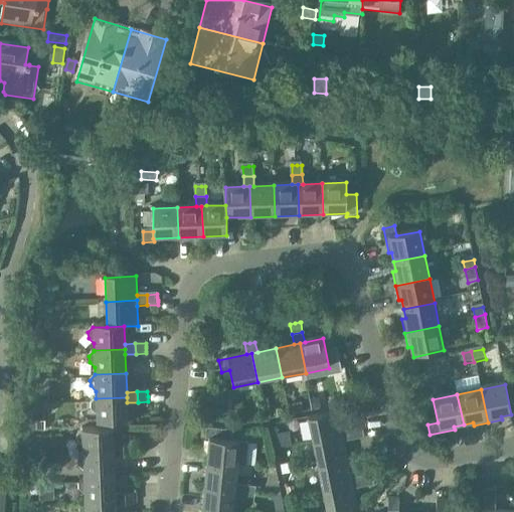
[(127,397),(96,398),(96,399),(92,404),(92,409),(97,414),(97,423),(128,422),(127,402),(127,397)]
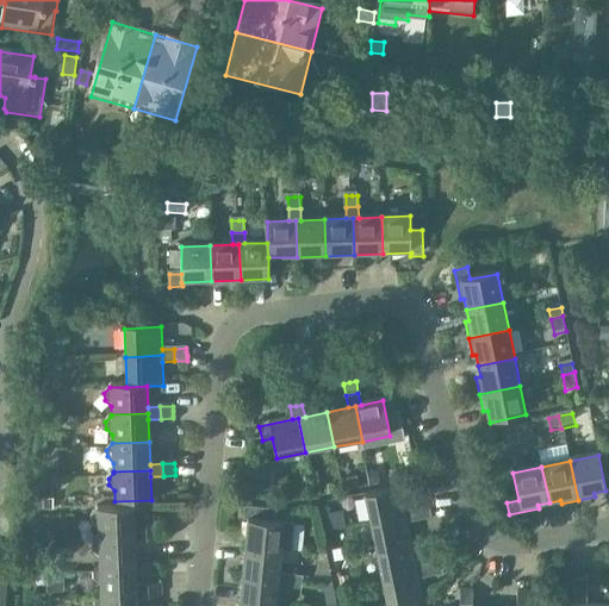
[(372,488),(381,487),(378,473),(370,475),(372,488)]
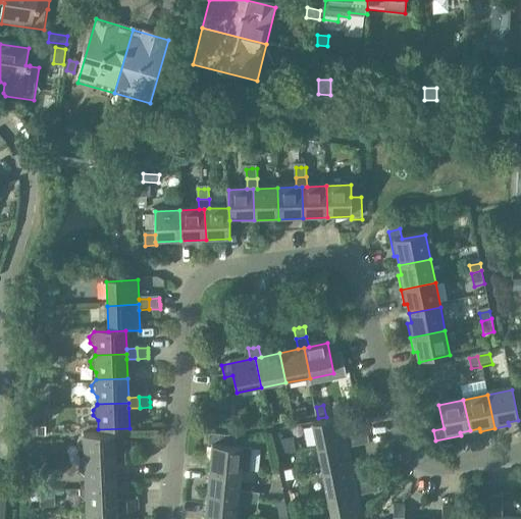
[(305,410),(293,413),(295,422),(307,419),(305,410)]
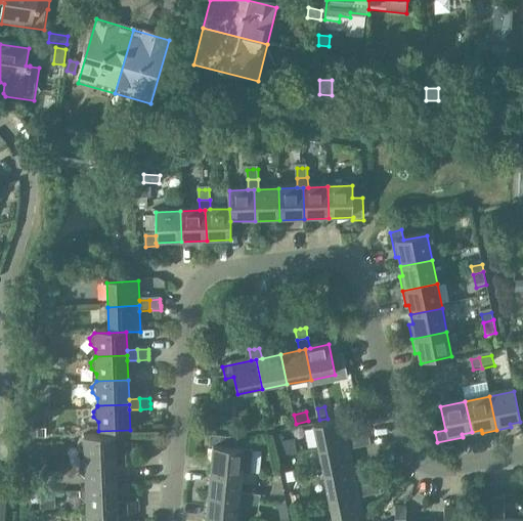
[(313,427),(318,452),(349,446),(348,441),(344,421),(313,427)]
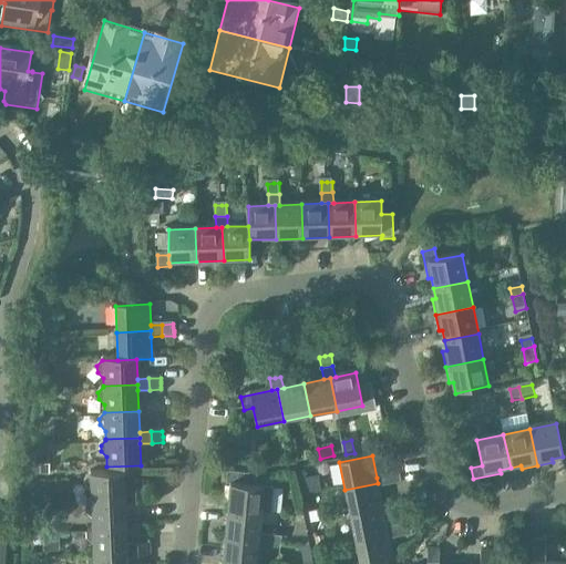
[(400,472),(388,475),(390,486),(402,484),(401,481),(401,479),(400,475),(400,472)]
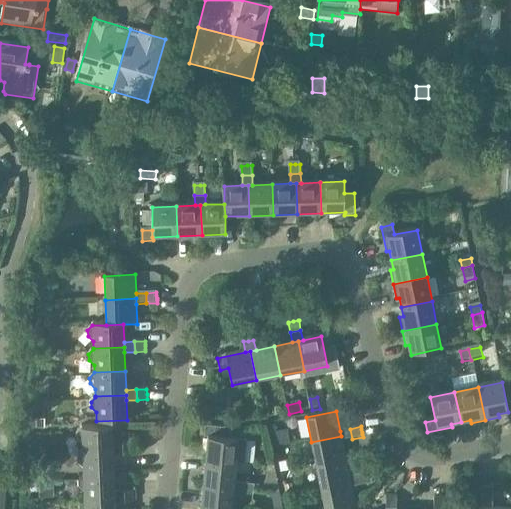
[(83,445),(83,453),(113,452),(113,445),(112,427),(82,428),(77,434),(77,439),(83,445)]
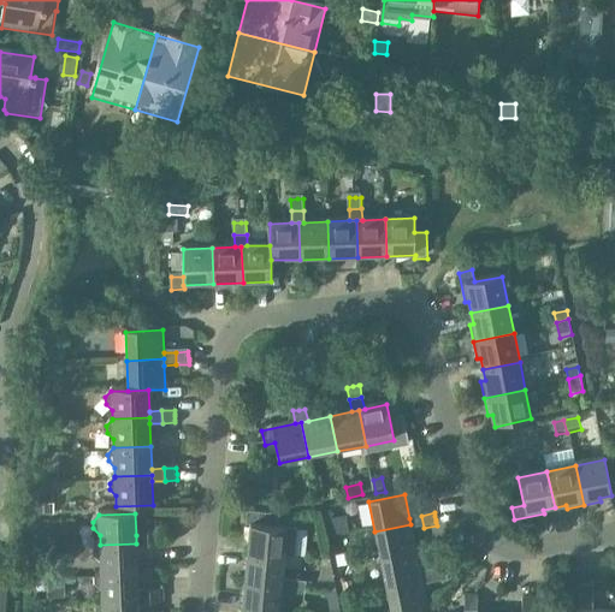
[(248,514),(247,528),(250,528),(248,556),(284,559),(285,559),(295,559),(297,532),(278,530),(279,517),(261,515),(248,514)]
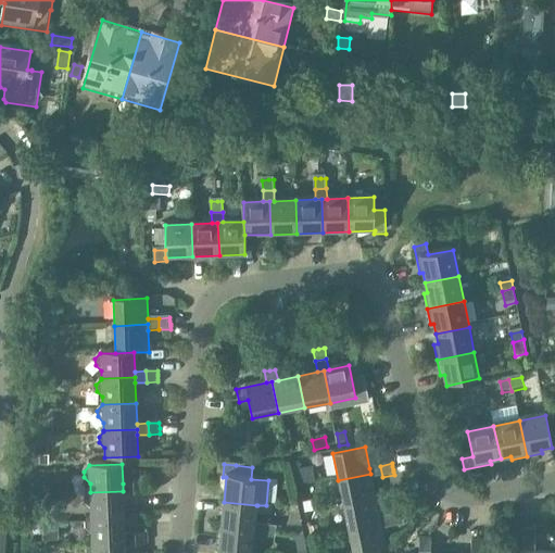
[(380,466),(369,468),(370,474),(371,479),(382,477),(380,466)]
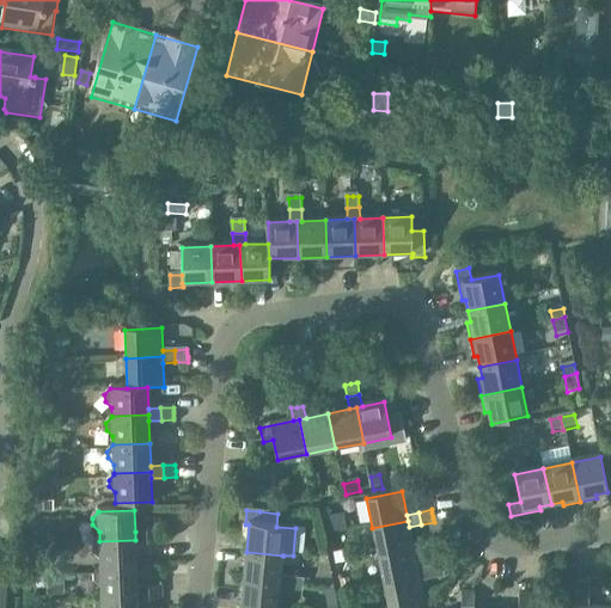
[(347,533),(343,516),(329,519),(331,535),(347,533)]
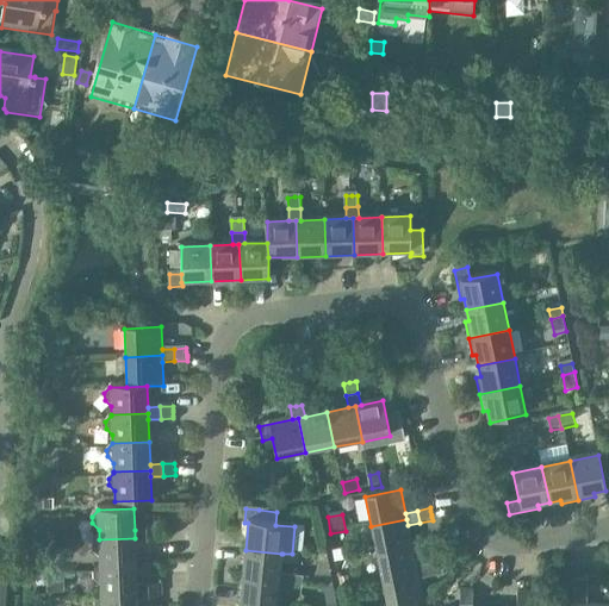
[(371,526),(377,554),(412,547),(408,525),(406,519),(371,526)]
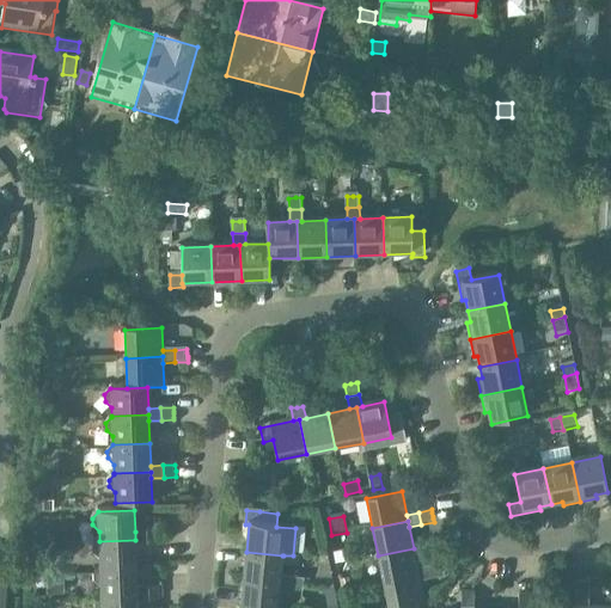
[(160,530),(147,532),(148,544),(160,544),(160,539),(160,530)]
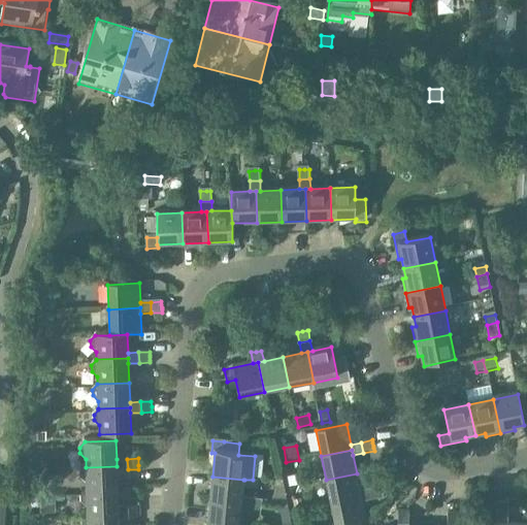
[(125,459),(117,459),(117,466),(117,470),(126,469),(128,469),(127,459),(125,459)]
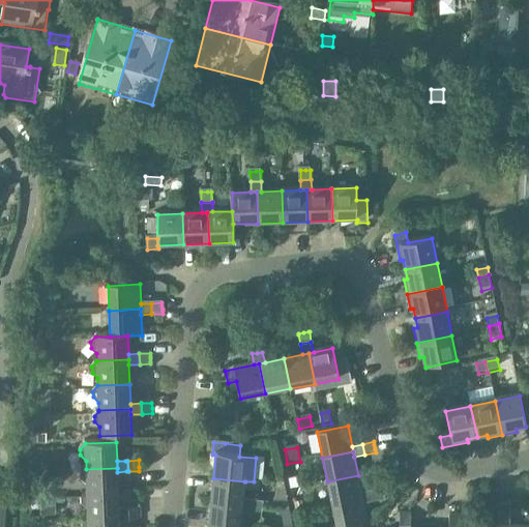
[(87,486),(87,494),(118,493),(117,472),(117,468),(86,469),(81,473),(81,479),(87,486)]
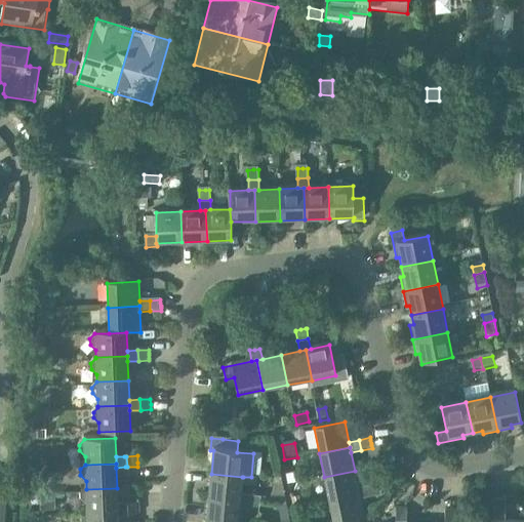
[(324,477),(329,502),(360,495),(359,490),(355,471),(324,477)]
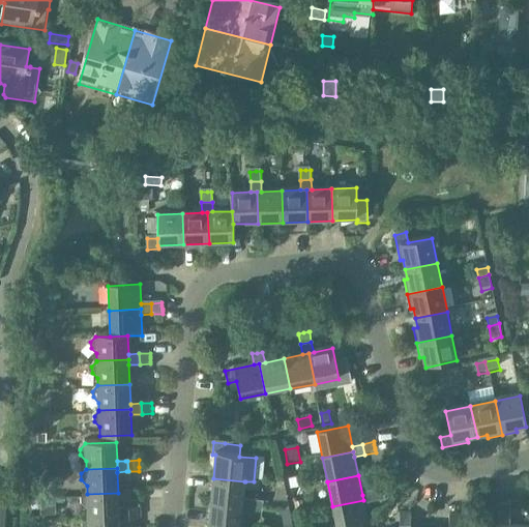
[(213,478),(210,503),(241,505),(242,501),(243,491),(244,481),(213,478)]
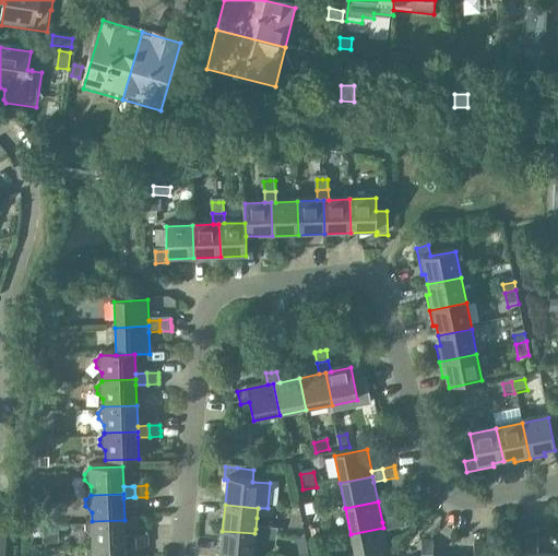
[(313,506),(306,508),(308,517),(316,515),(313,506)]
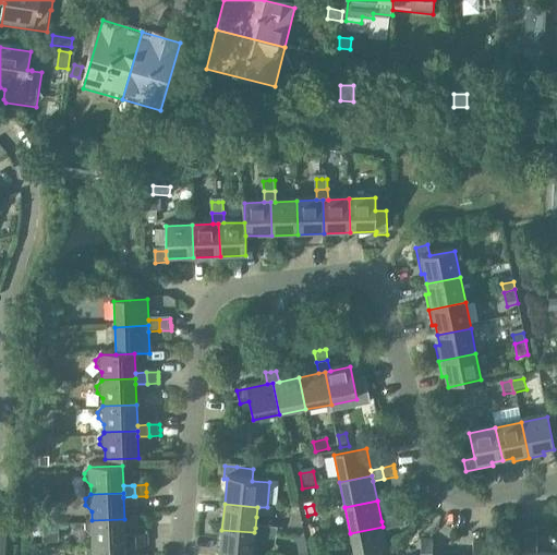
[(403,516),(392,519),(395,530),(406,528),(404,522),(403,516)]
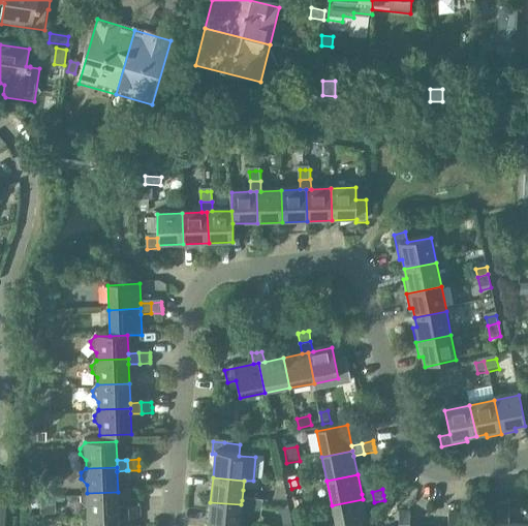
[(88,511),(88,518),(119,517),(119,509),(118,492),(87,493),(82,498),(82,503),(88,511)]
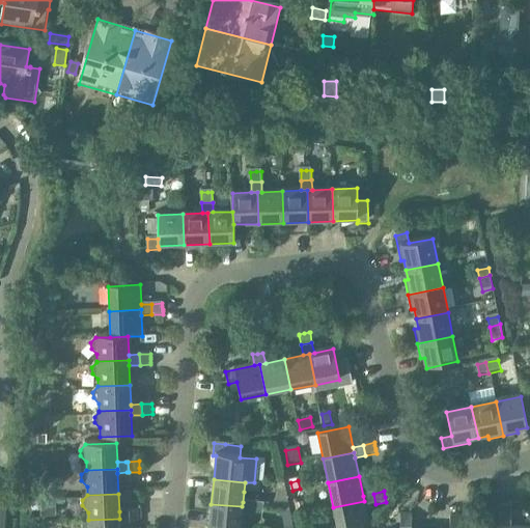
[(373,494),(363,496),(364,501),(365,506),(375,504),(373,494)]
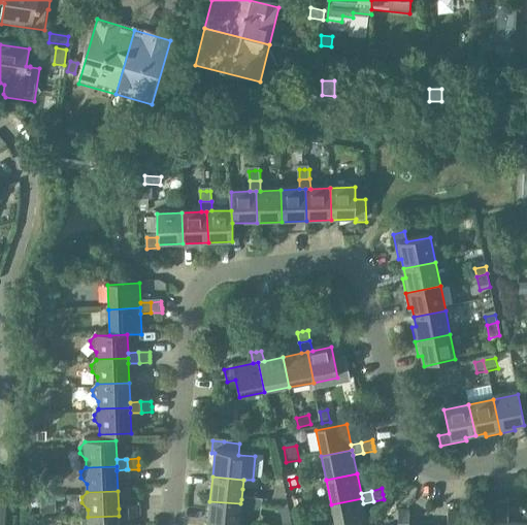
[(362,498),(331,504),(334,524),(355,524),(367,522),(366,518),(363,503),(362,498)]
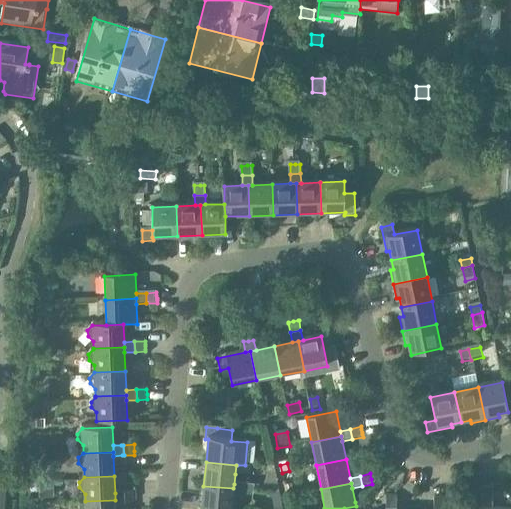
[(233,488),(233,494),(235,495),(243,495),(244,484),(234,484),(233,488)]
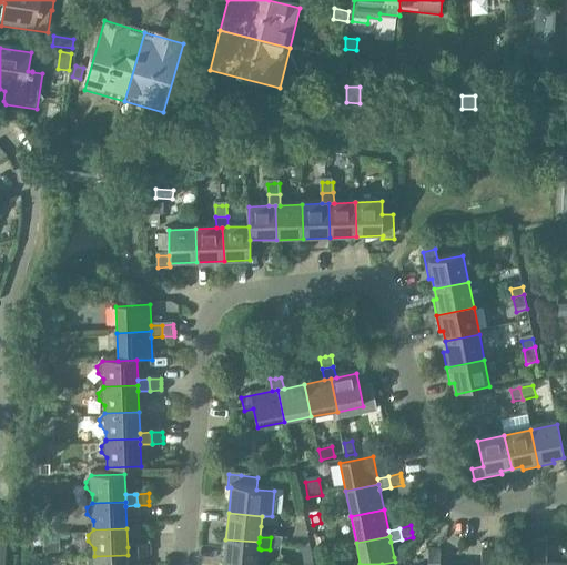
[(271,537),(270,550),(281,552),(282,544),(282,538),(271,537)]
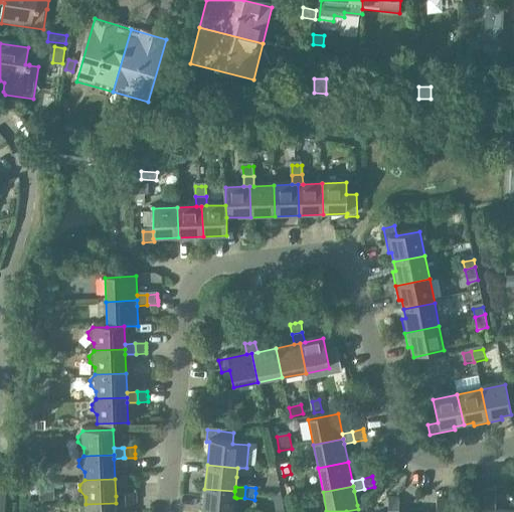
[(294,488),(287,490),(289,497),(296,496),(294,488)]
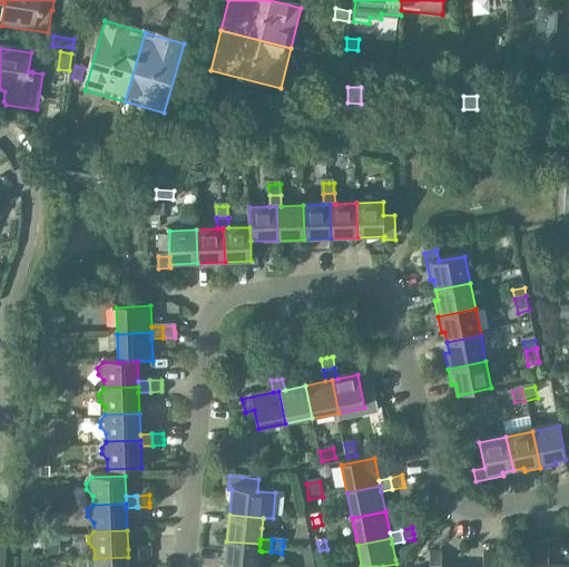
[(226,541),(224,566),(257,566),(260,550),(260,544),(226,541)]
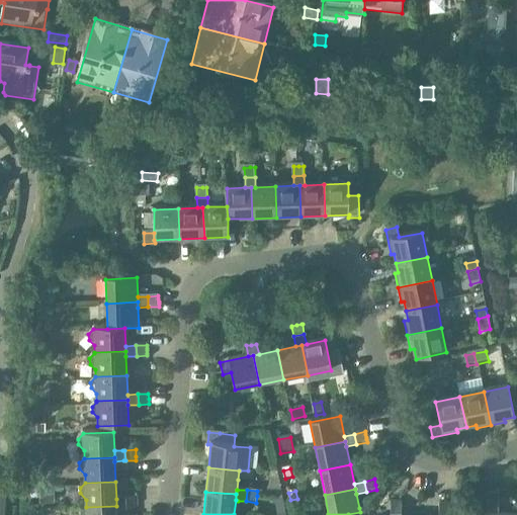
[(489,495),(489,505),(499,505),(500,495),(497,495),(494,495),(489,494),(489,495)]
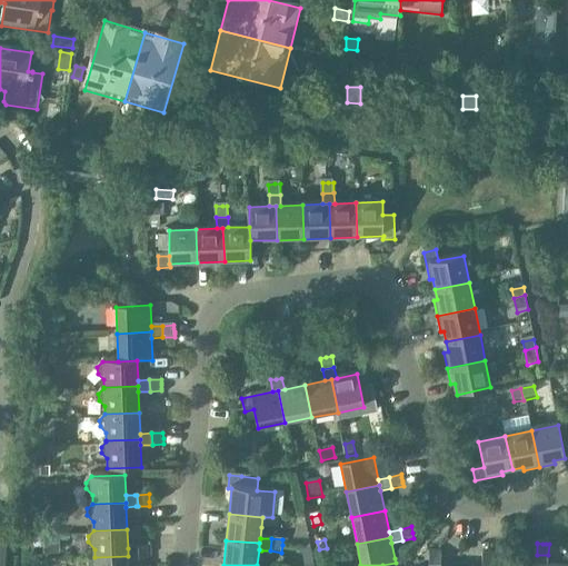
[(151,547),(139,548),(140,559),(151,559),(151,555),(151,547)]
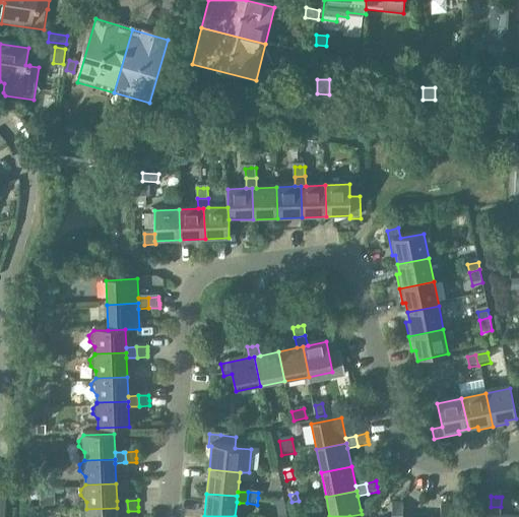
[(127,501),(117,501),(117,508),(117,512),(128,511),(127,501)]
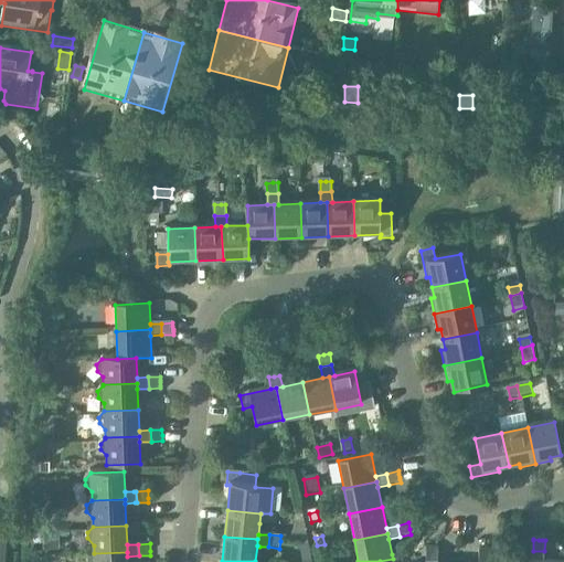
[(427,550),(426,561),(438,561),(438,550),(432,550),(427,550)]
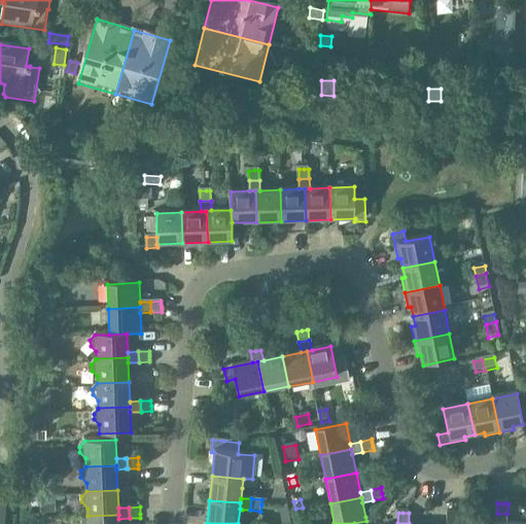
[(497,514),(496,523),(507,523),(507,514),(497,514)]
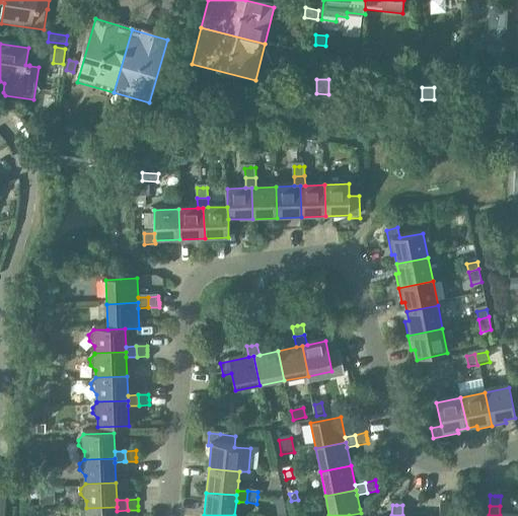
[(117,515),(117,511),(117,507),(86,508),(81,513),(81,515),(117,515)]
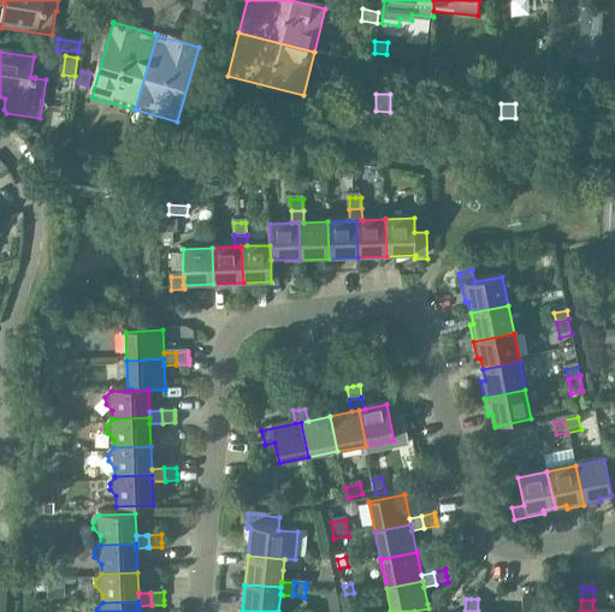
[(524,601),(522,611),(536,611),(536,601),(530,601),(524,601)]
